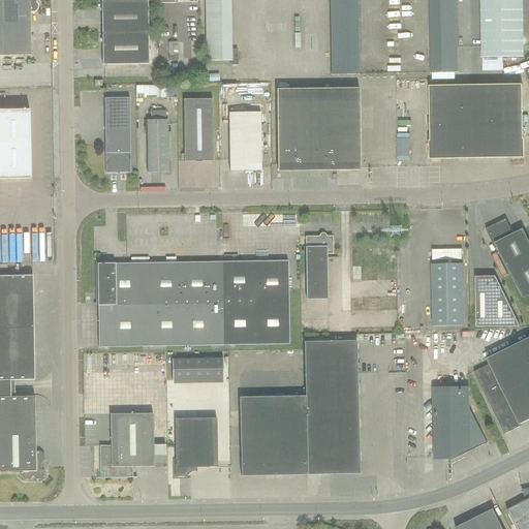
[(38,4),(35,0),(34,0),(0,0),(0,55),(31,55),(30,12),(35,12),(38,9),(38,4)]
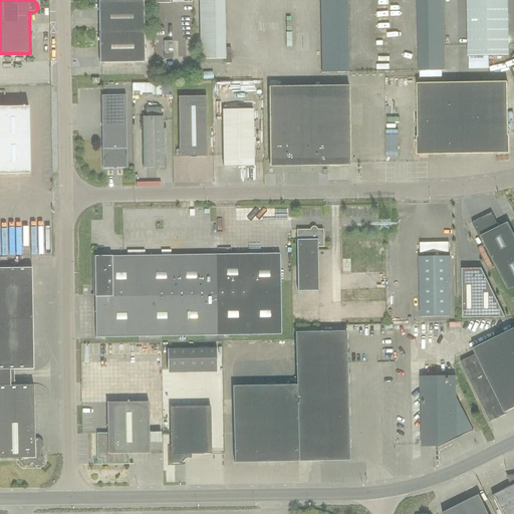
[(98,0),(99,2),(98,2),(99,13),(99,32),(99,43),(100,63),(145,62),(144,2),(153,2),(153,0),(98,0)]
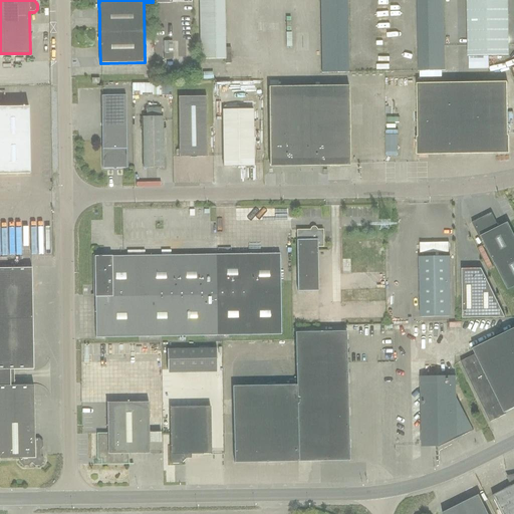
[(199,0),(200,27),(225,27),(224,0),(199,0)]
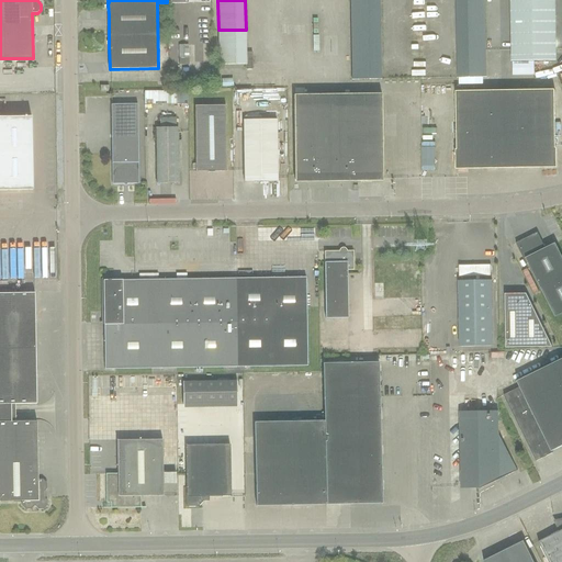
[(350,0),(352,80),(381,79),(379,0),(350,0)]
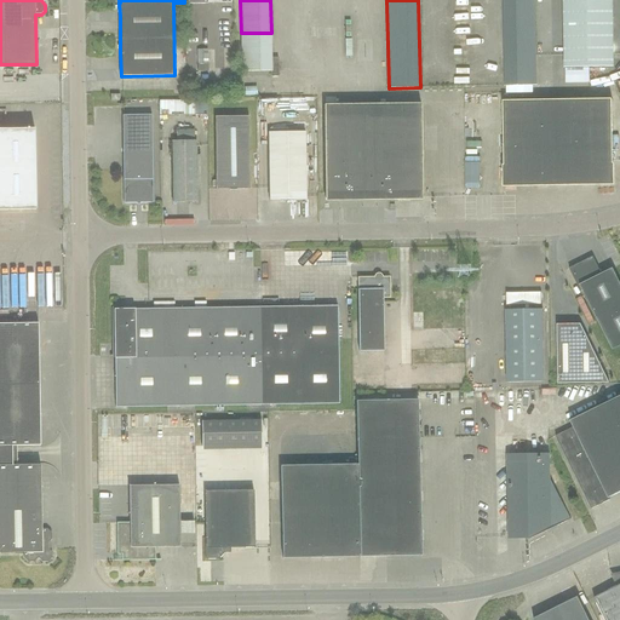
[(503,0),(505,86),(537,86),(535,0),(503,0)]
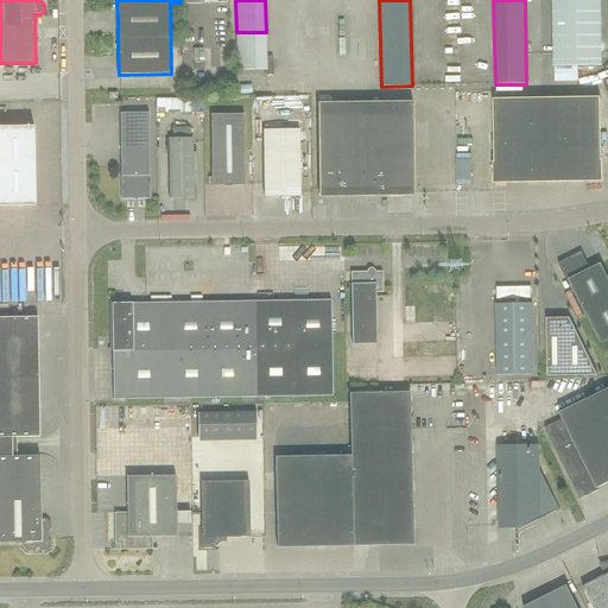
[(602,65),(601,0),(552,0),(553,67),(577,67),(602,65)]
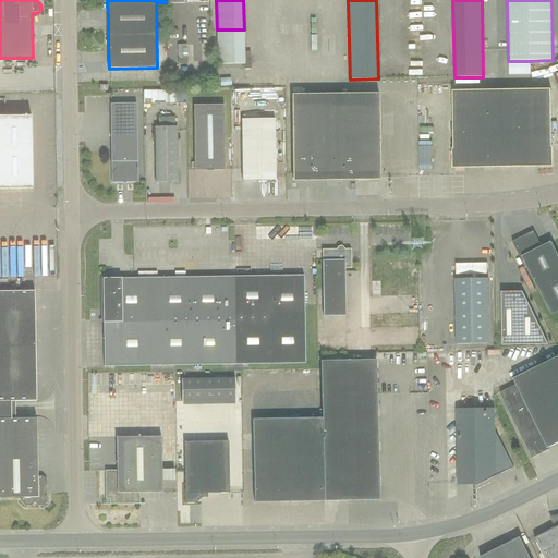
[(244,29),(217,29),(218,64),(244,64),(244,69),(251,69),(251,51),(244,52),(244,29)]
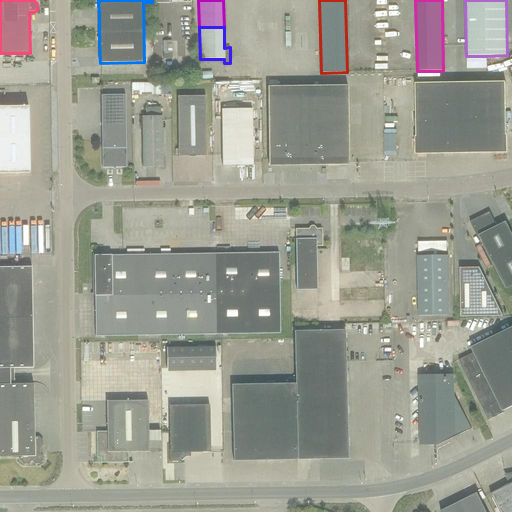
[(163,41),(163,53),(172,53),(172,41),(163,41)]
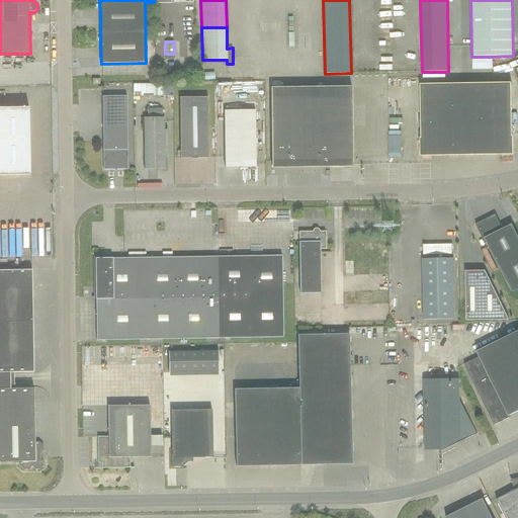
[(492,57),(471,57),(472,70),(492,70),(492,57)]
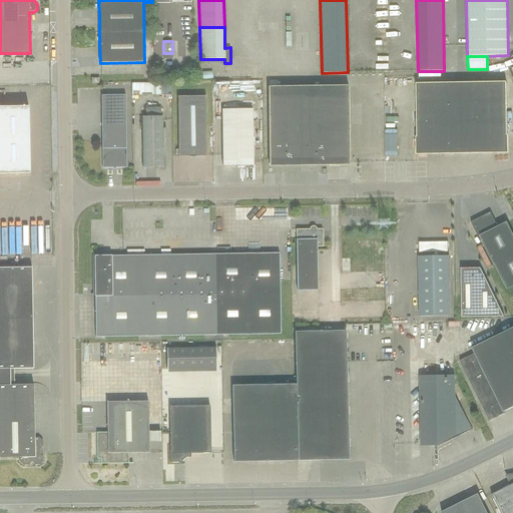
[(508,152),(506,82),(416,83),(418,153),(508,152)]
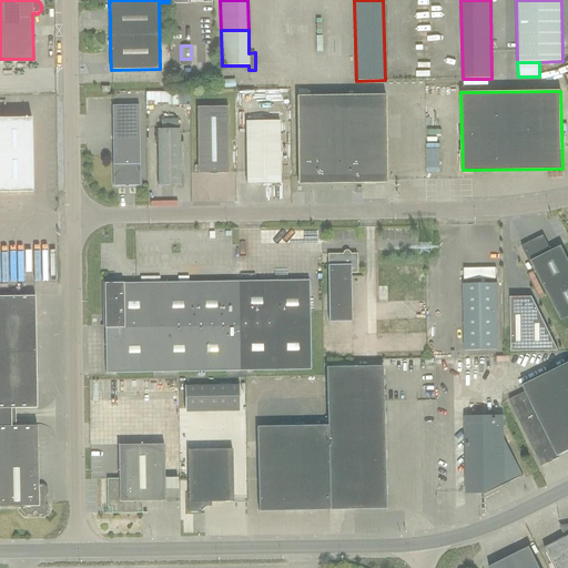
[(386,94),(297,95),(298,183),(387,182),(386,94)]
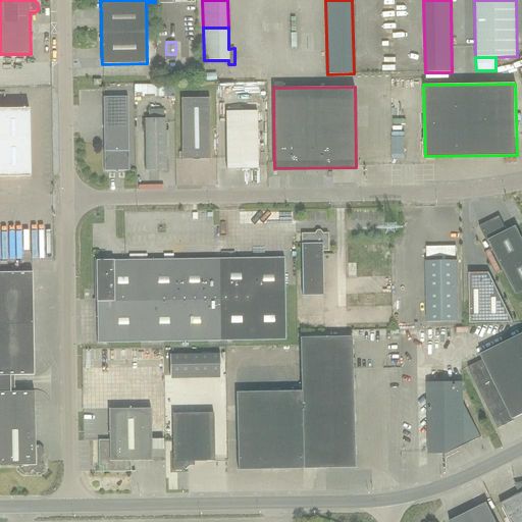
[(127,97),(103,97),(105,171),(129,170),(127,97)]
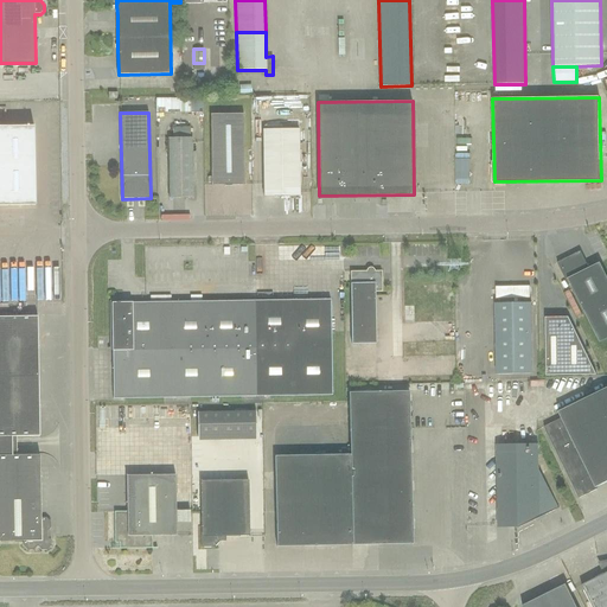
[(244,114),(211,114),(212,185),(246,185),(244,114)]
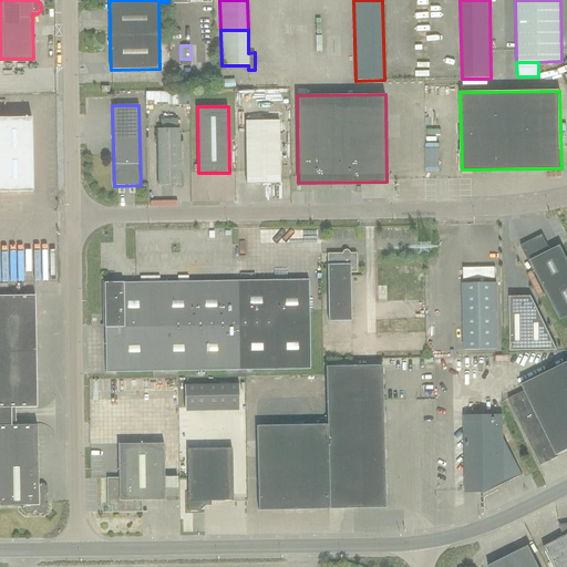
[(0,192),(33,192),(32,117),(0,117),(0,192)]
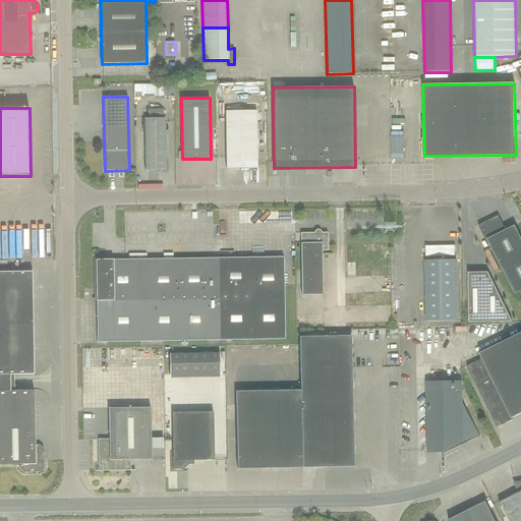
[(164,109),(149,109),(149,118),(145,119),(146,170),(149,170),(166,170),(165,118),(164,118),(164,109)]
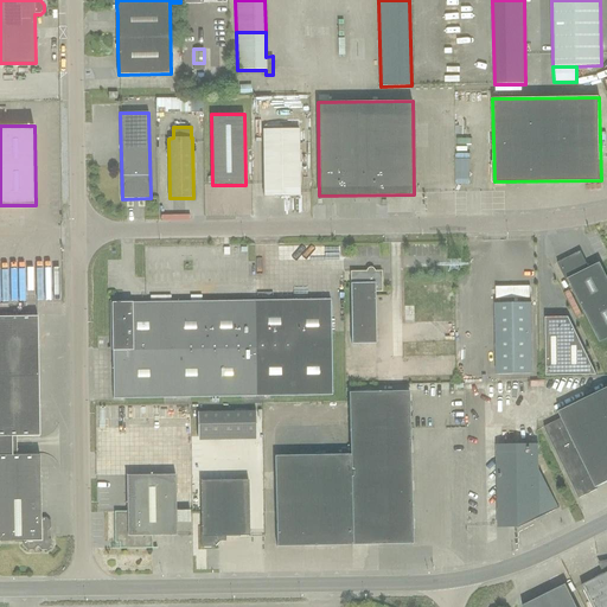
[(264,196),(300,196),(299,129),(263,129),(264,196)]
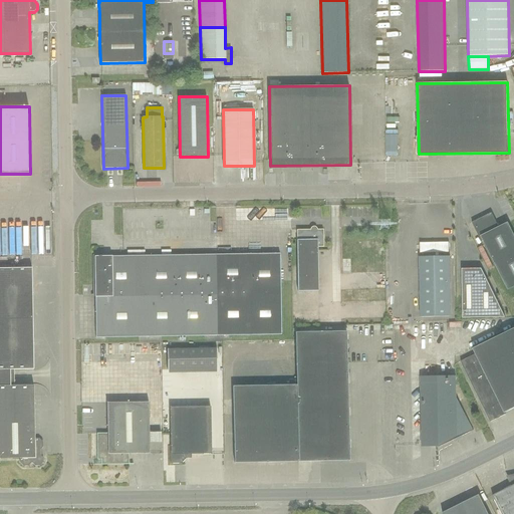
[(513,287),(513,234),(508,223),(499,227),(492,213),(472,223),(482,242),(483,241),(508,290),(513,287)]
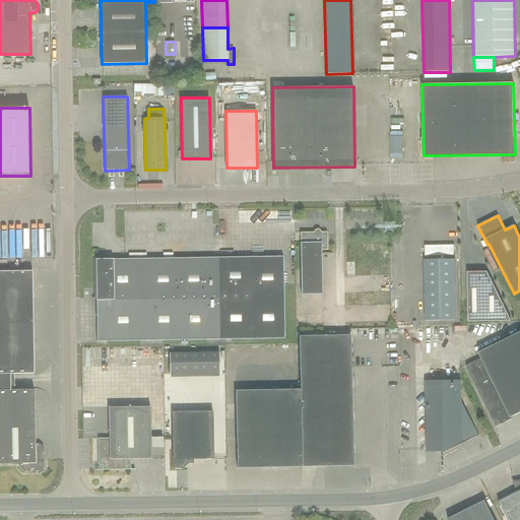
[(322,295),(322,250),(327,250),(327,232),(301,233),(302,295),(322,295)]
